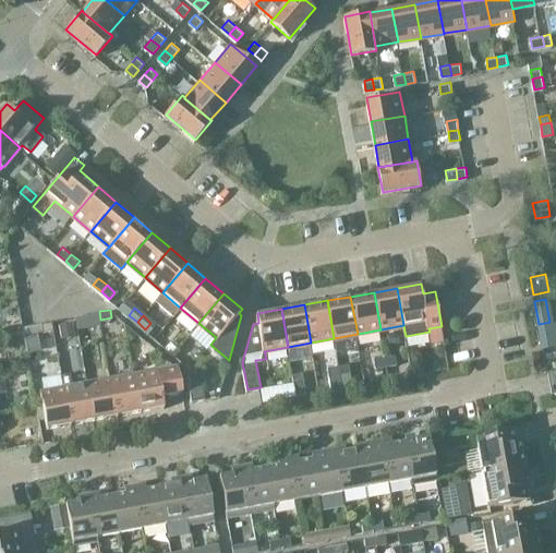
[(52,320),(41,322),(44,331),(55,328),(52,320)]
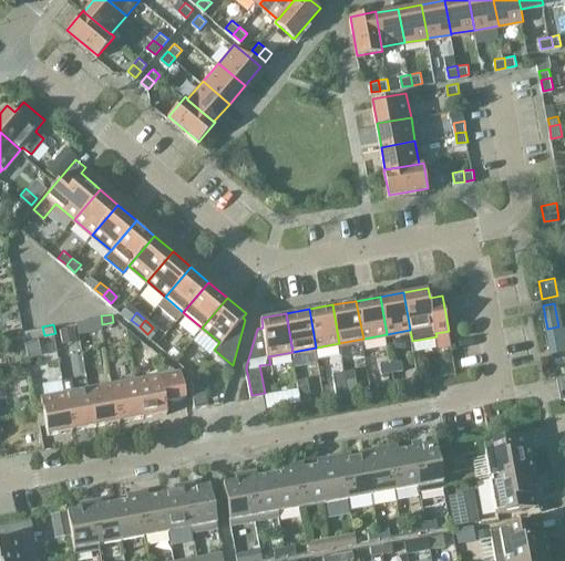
[(563,350),(558,326),(547,329),(552,352),(563,350)]
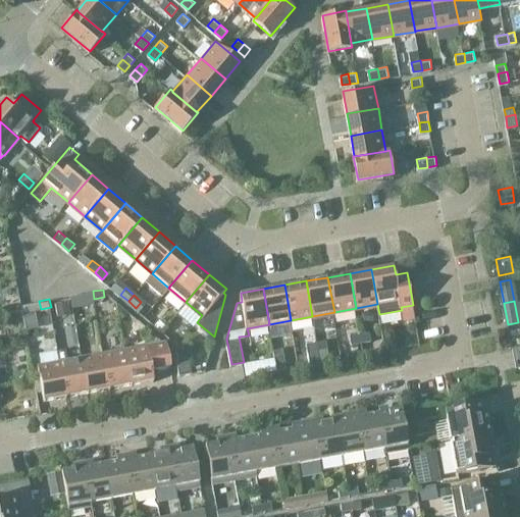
[(120,303),(117,304),(119,316),(132,312),(120,303)]
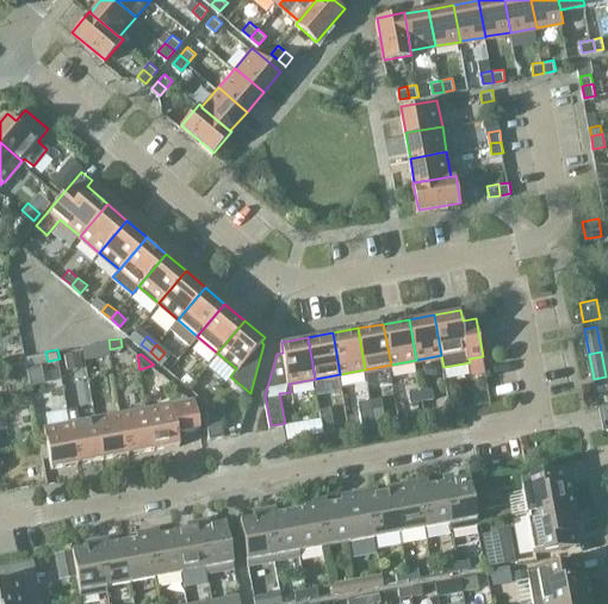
[(186,371),(180,378),(190,385),(196,378),(186,371)]
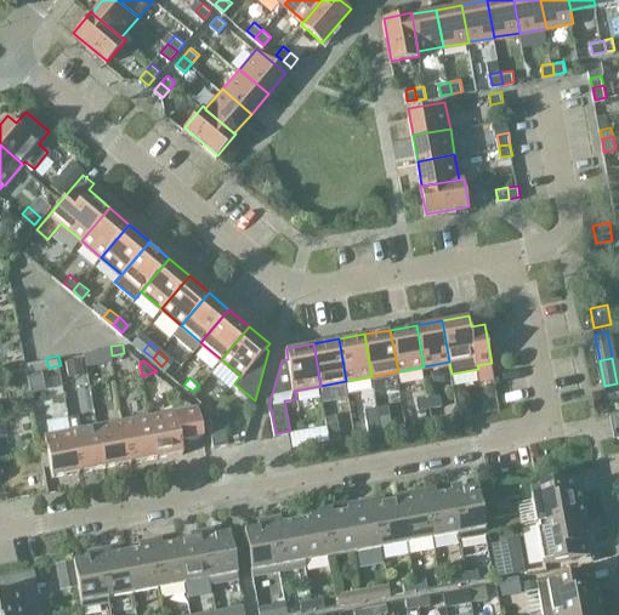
[(429,396),(431,405),(442,403),(441,393),(429,396)]
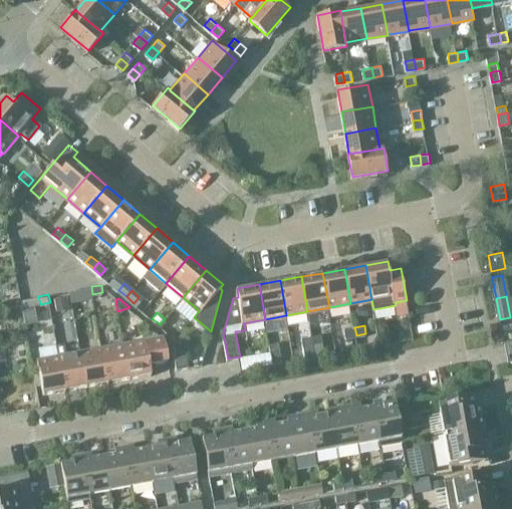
[(346,337),(356,335),(354,327),(344,329),(346,337)]
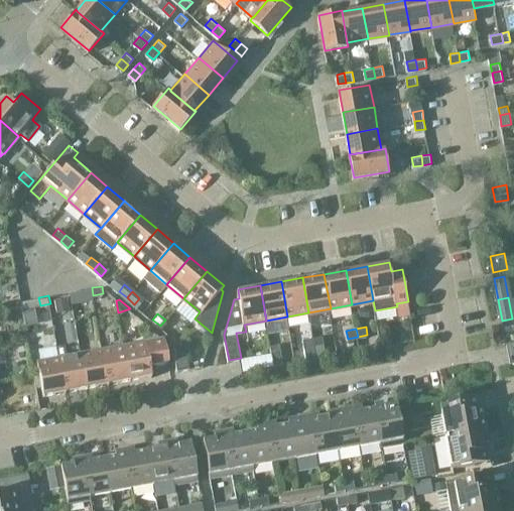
[(312,337),(314,345),(325,343),(323,335),(312,337)]
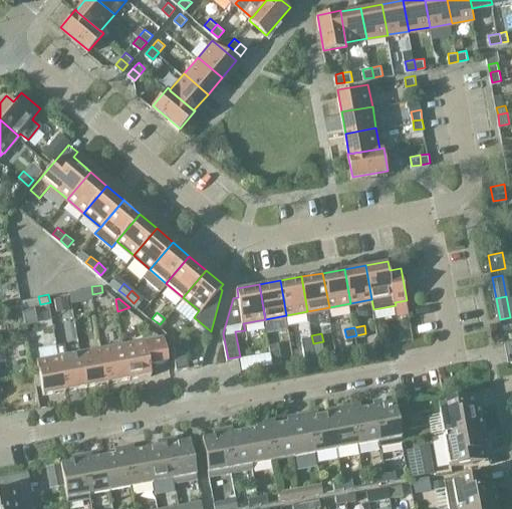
[(146,337),(150,363),(169,359),(165,338),(162,335),(146,337)]
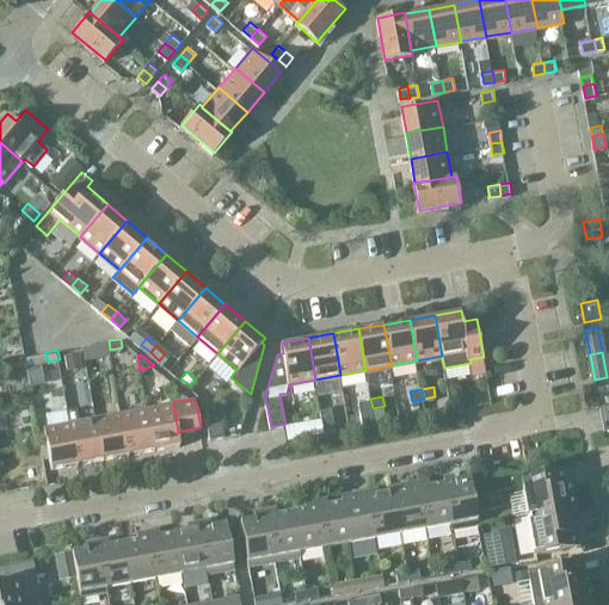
[(361,409),(373,408),(370,399),(360,400),(361,409)]
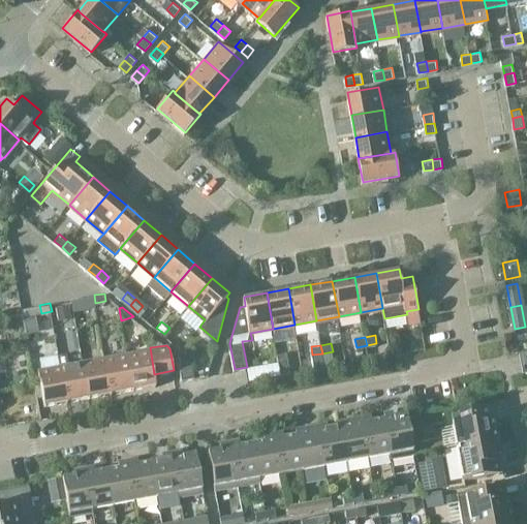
[(150,347),(127,351),(133,388),(156,383),(154,374),(150,347)]
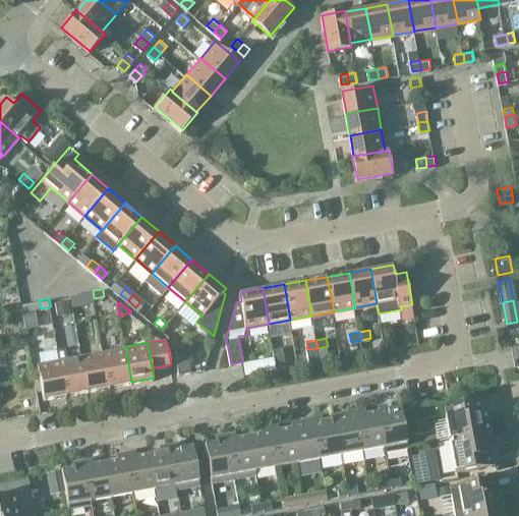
[(187,345),(175,348),(179,373),(191,370),(187,345)]
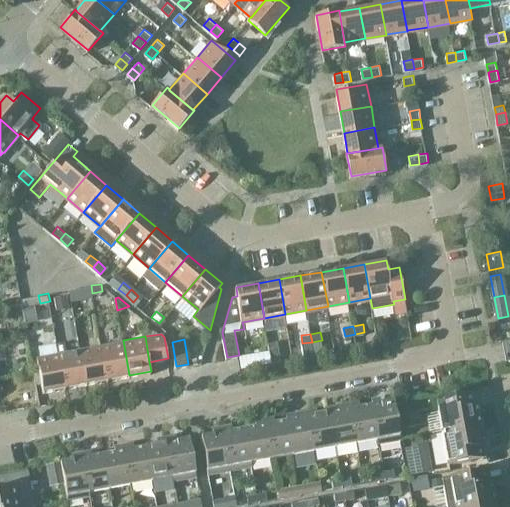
[(65,387),(87,383),(80,348),(67,351),(65,340),(57,342),(59,352),(65,387)]
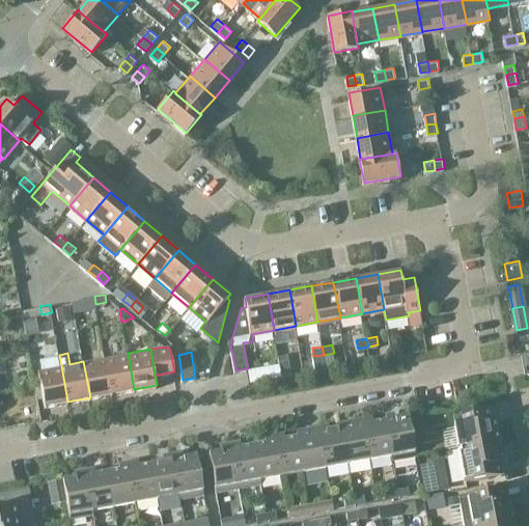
[(128,353),(106,357),(112,393),(134,389),(128,353)]
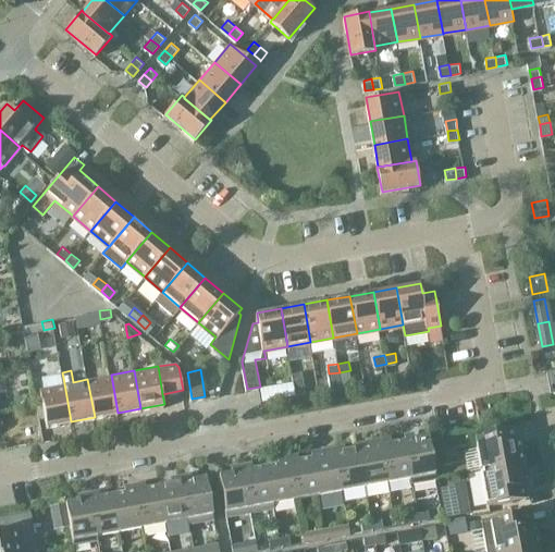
[(303,370),(292,371),(295,394),(307,392),(303,370)]
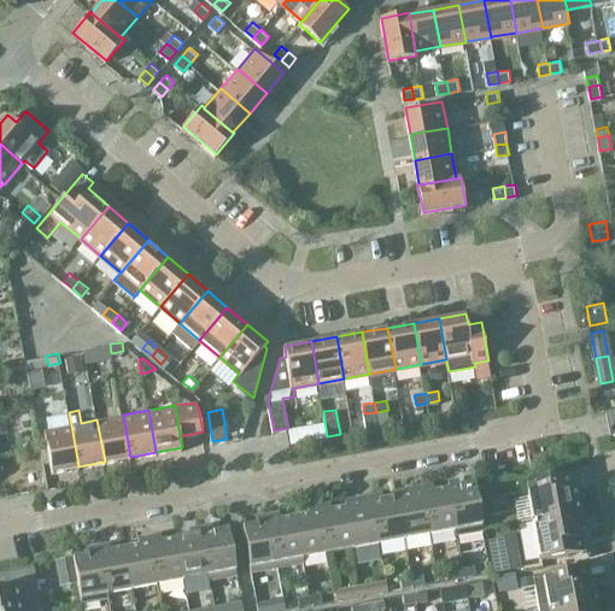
[(78,466),(71,424),(70,424),(68,411),(47,416),(50,428),(45,429),(52,471),(78,466)]
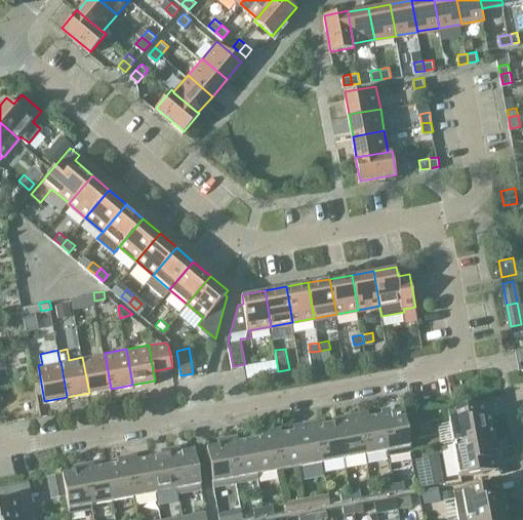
[(89,393),(111,389),(105,353),(82,357),(89,393)]
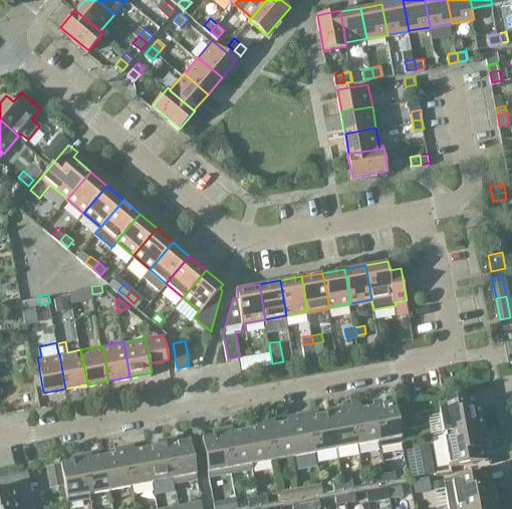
[(474,393),(439,399),(445,432),(484,425),(480,404),(476,405),(474,393)]
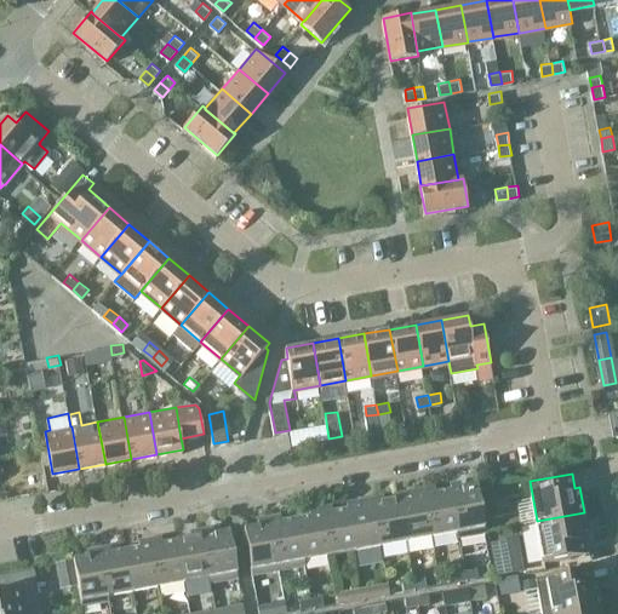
[(478,483),(451,488),(458,529),(459,534),(486,529),(478,483)]
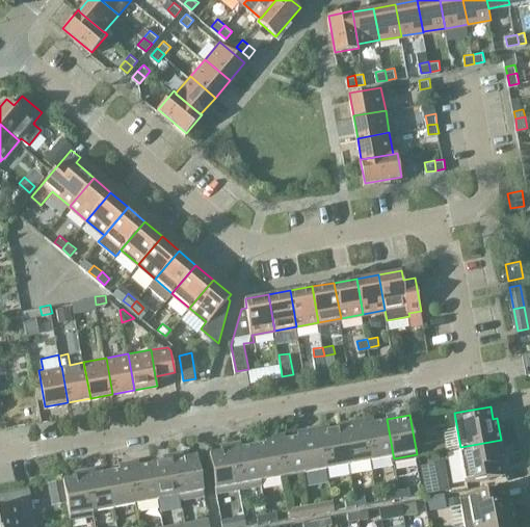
[(393,454),(387,419),(365,423),(371,457),(393,454)]
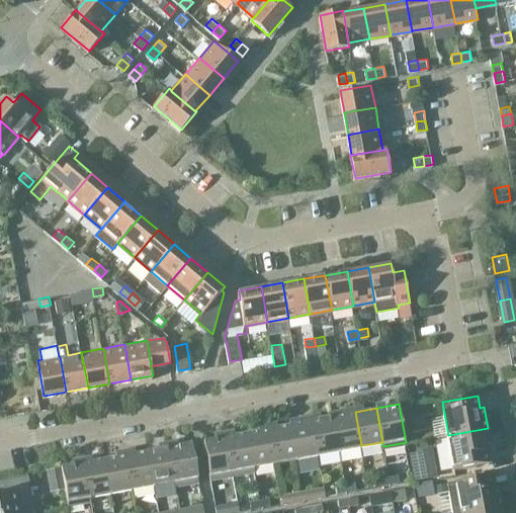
[(340,449),(361,445),(355,412),(334,416),(340,449)]
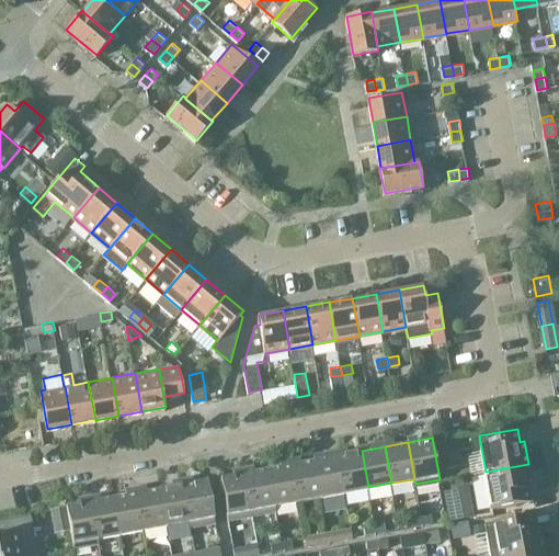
[(345,491),(368,487),(362,451),(339,454),(345,491)]
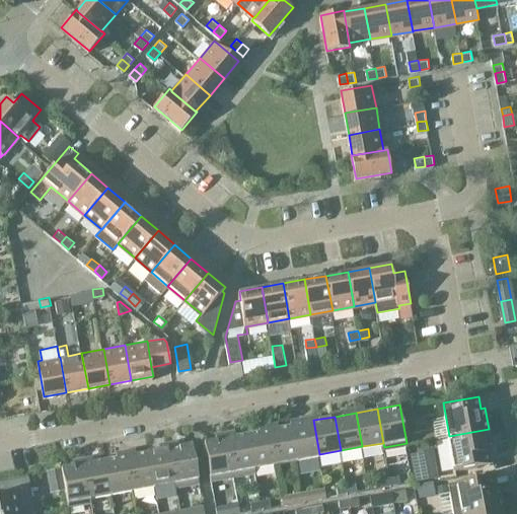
[(291,420),(291,424),(298,458),(319,454),(313,420),(304,422),(303,418),(291,420)]
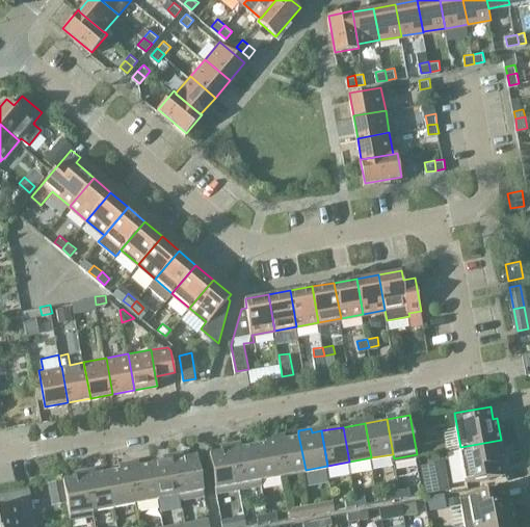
[(298,435),(276,439),(283,474),(306,470),(298,435)]
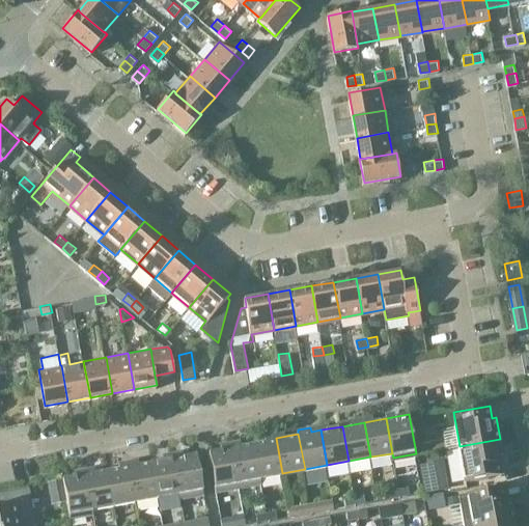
[(276,438),(254,442),(260,477),(261,477),(282,473),(276,438)]
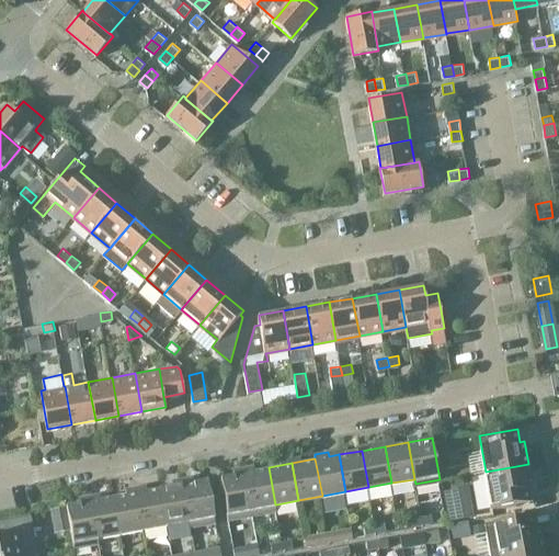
[(533,486),(528,464),(486,472),(491,507),(531,500),(528,487),(533,486)]
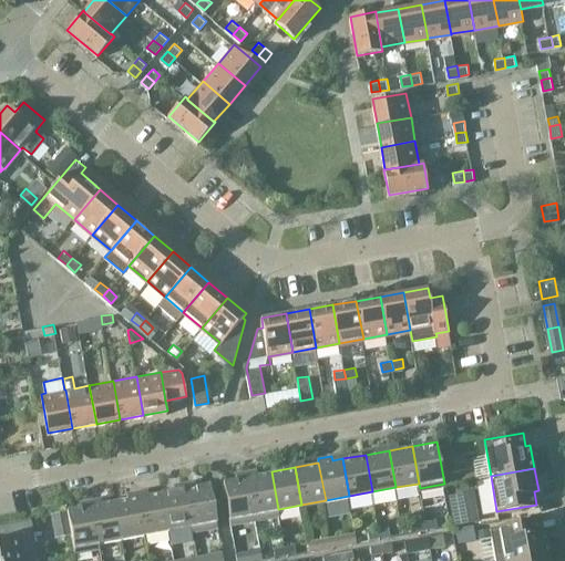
[(280,515),(279,509),(278,509),(271,471),(248,476),(256,519),(280,515)]
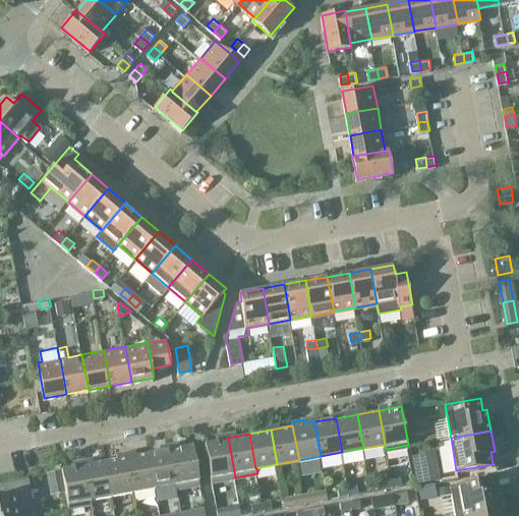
[(213,481),(235,477),(228,438),(206,442),(213,481)]
